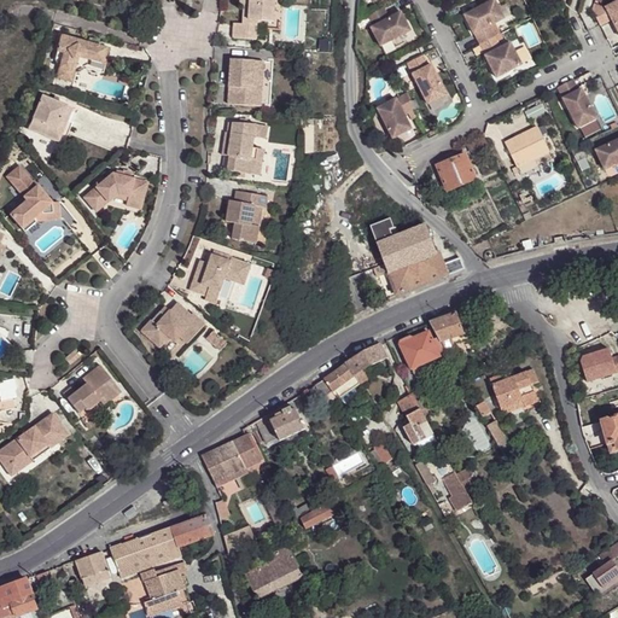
[(272,21),(273,0),(238,0),(238,4),(242,4),(240,24),(232,24),(231,38),(254,39),(256,21),(272,21)]
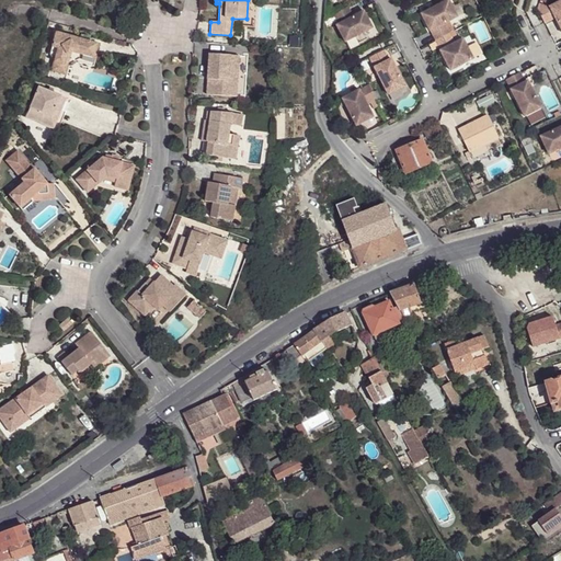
[(560,0),(551,0),(548,2),(552,9),(557,19),(560,26),(560,0)]
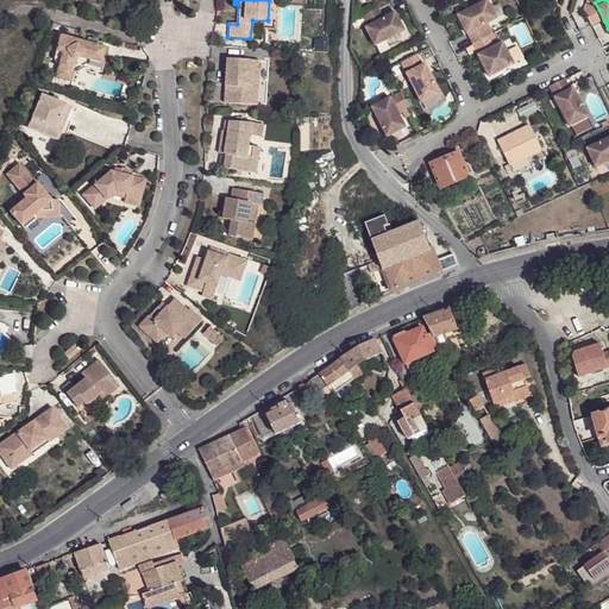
[(487,2),(457,17),(489,79),(514,66),(503,45),(494,49),(483,27),(496,20),(487,2)]
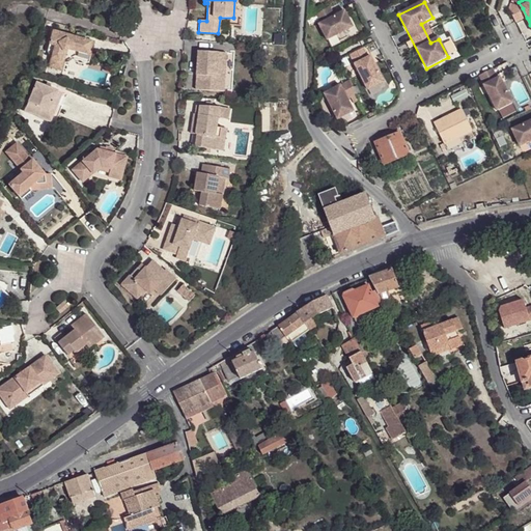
[(523,8),(519,10),(524,20),(527,18),(523,8)]
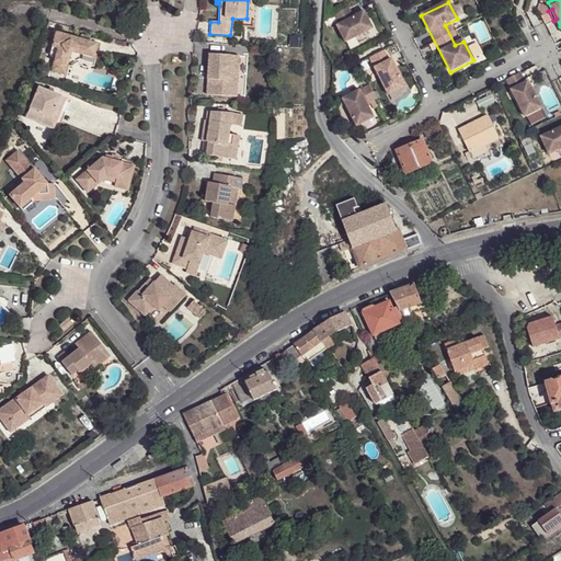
[(347,10),(332,18),(338,27),(335,29),(344,46),(371,32),(363,14),(352,20),(347,10)]
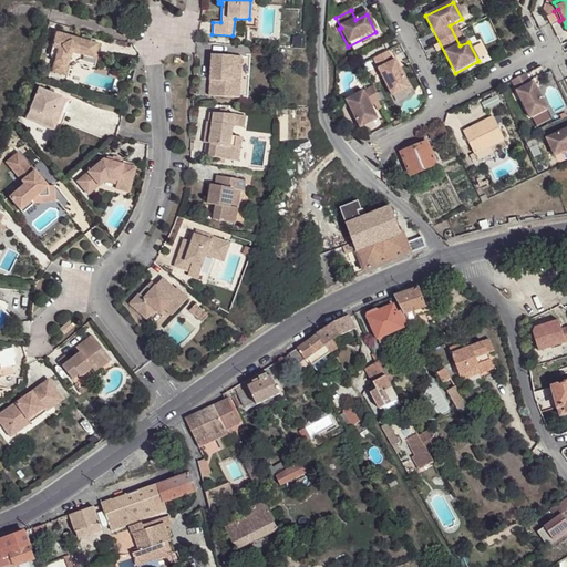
[(554,11),(546,14),(552,26),(559,21),(554,11)]
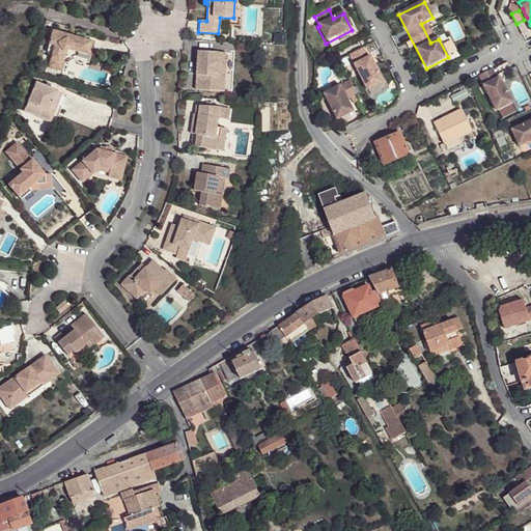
[(93,42),(52,30),(48,44),(52,45),(47,66),(60,71),(66,49),(89,56),(93,42)]
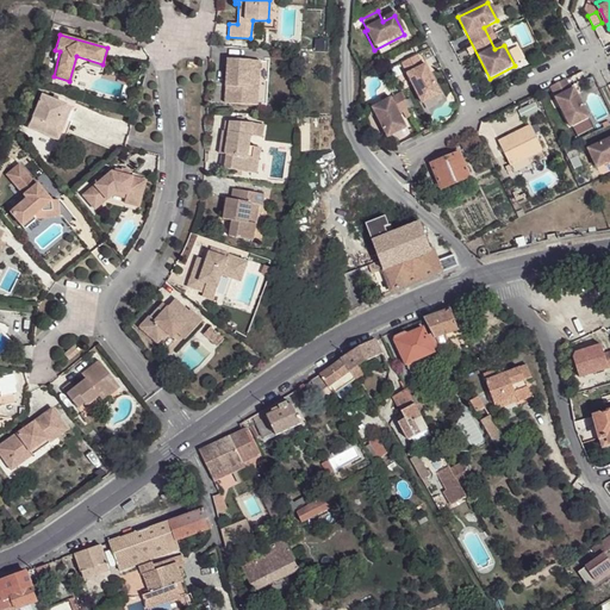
[(400,66),(406,76),(421,105),(440,95),(425,69),(424,66),(422,68),(416,57),(400,66)]
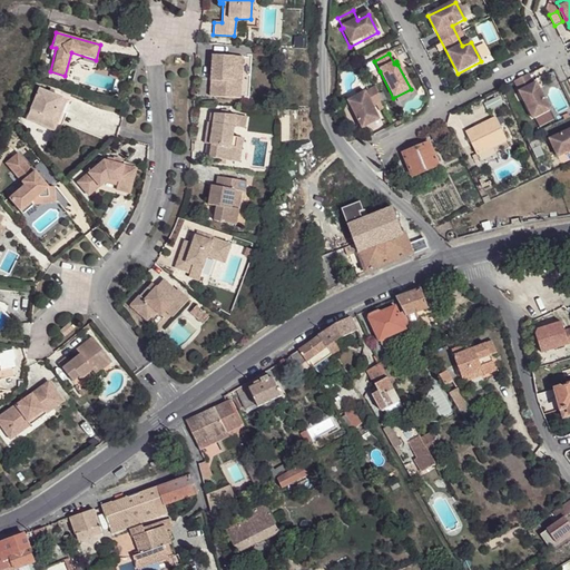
[(216,81),(215,96),(239,97),(243,56),(210,55),(209,81),(216,81)]
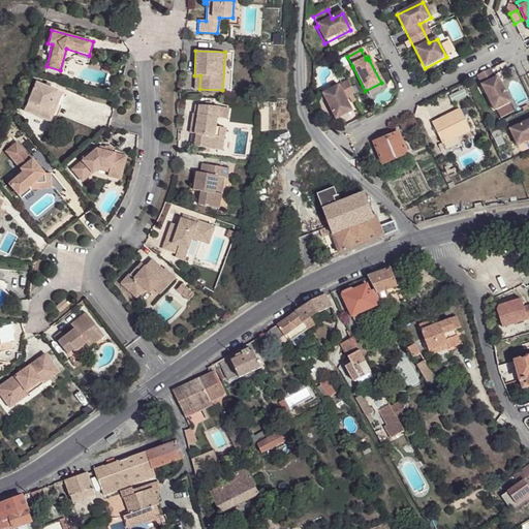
[(491,69),(476,76),(492,111),(508,103),(499,82),(497,83),(491,69)]
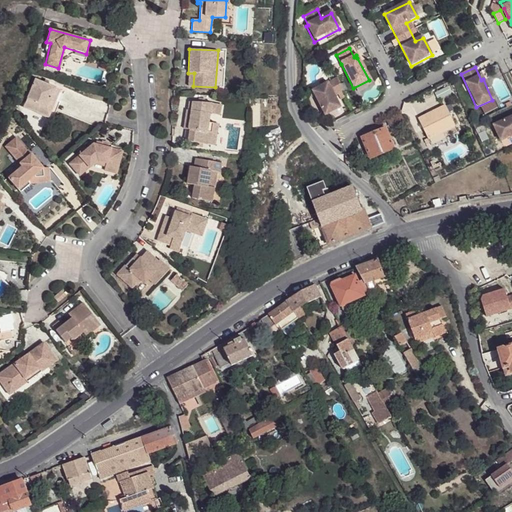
[(51,107),(59,89),(34,78),(23,107),(47,117),(51,107)]
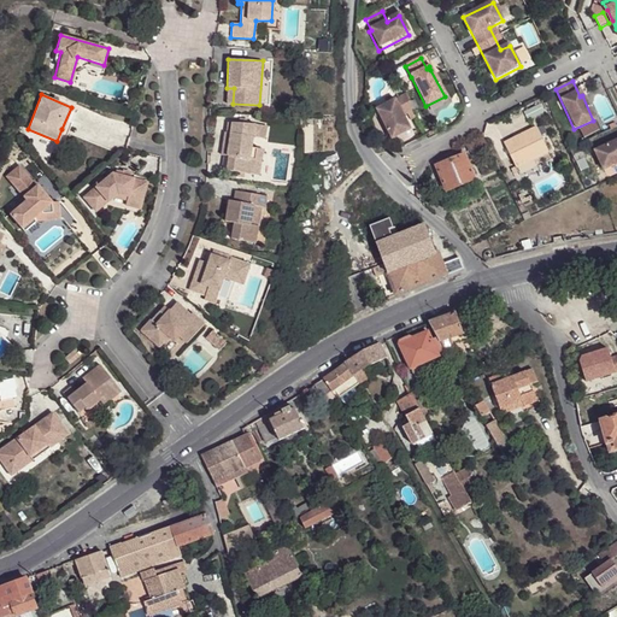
[(405,95),(375,111),(391,141),(409,131),(403,118),(413,112),(405,95)]
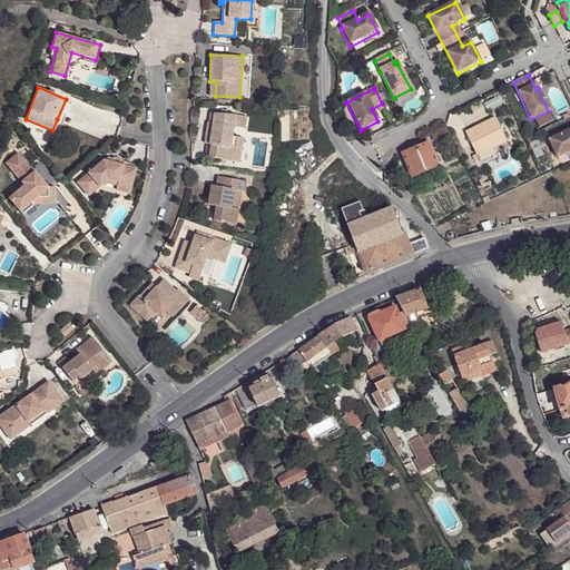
[(70,100),(66,99),(57,119),(62,121),(70,100)]
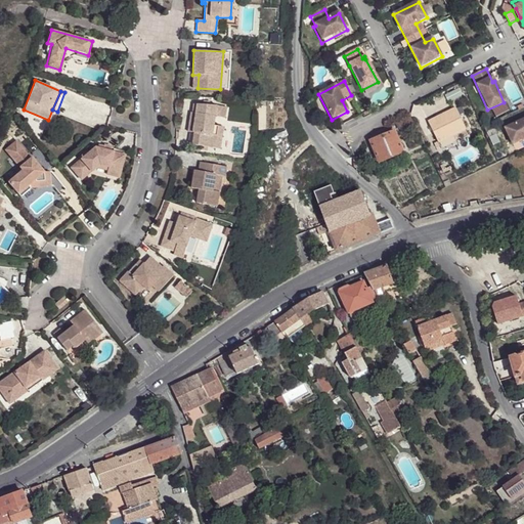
[(215,147),(218,125),(214,125),(217,105),(192,104),(190,113),(194,113),(192,122),(188,121),(186,131),(193,132),(191,144),(215,147)]
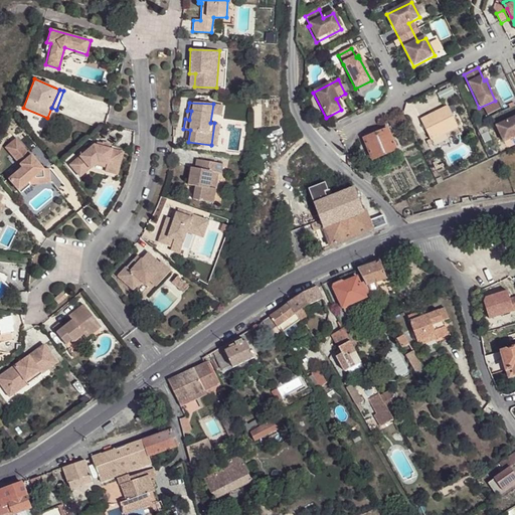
[(432,139),(442,134),(459,126),(448,105),(421,118),(432,139)]
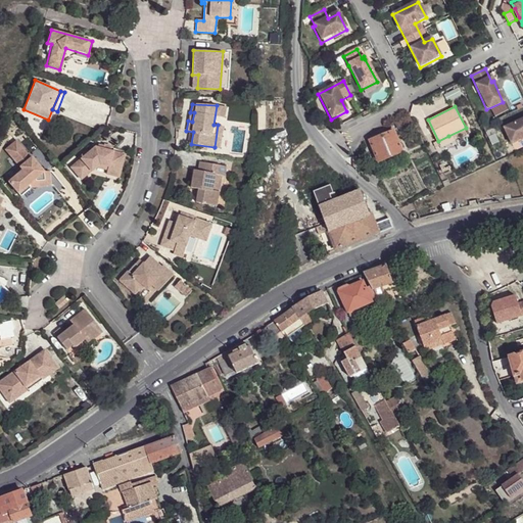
[(407,116),(391,124),(394,130),(410,124),(407,116)]
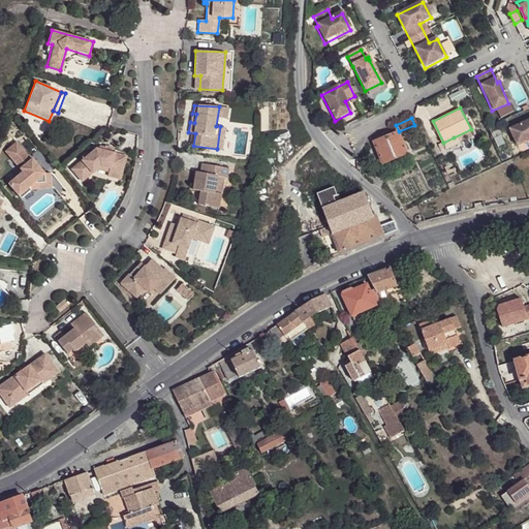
[(528,119),(508,129),(517,146),(528,139),(528,119)]
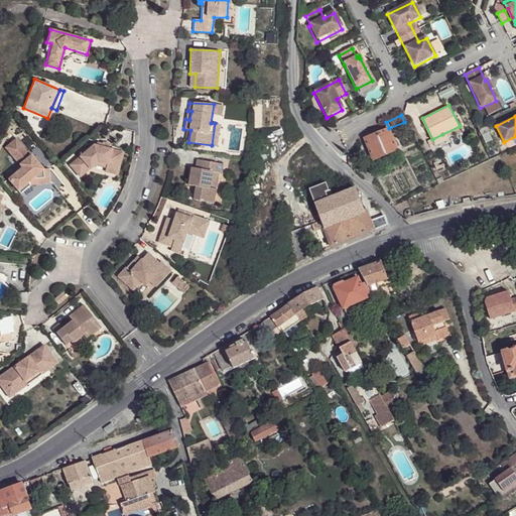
[(220,124),(215,123),(212,145),(217,146),(220,124)]
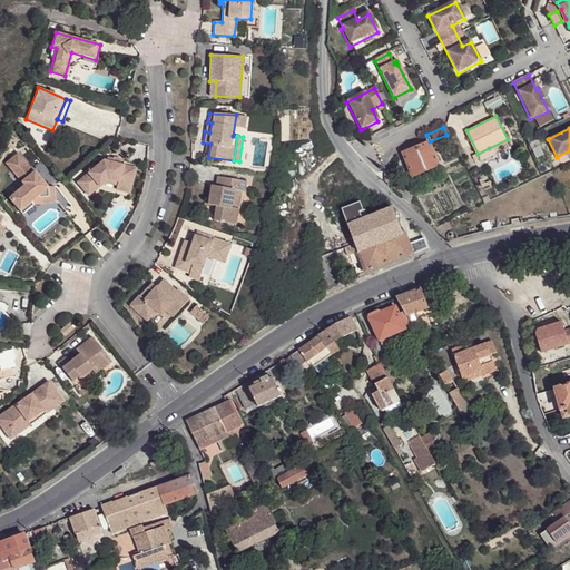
[(438,165),(429,143),(403,153),(411,176),(438,165)]
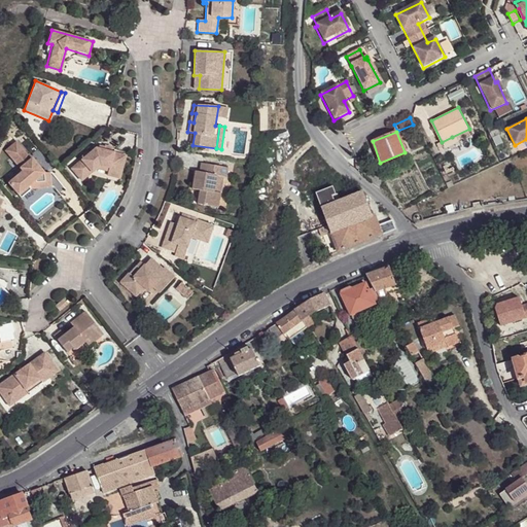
[(454,142),(452,137),(442,142),(444,147),(454,142)]
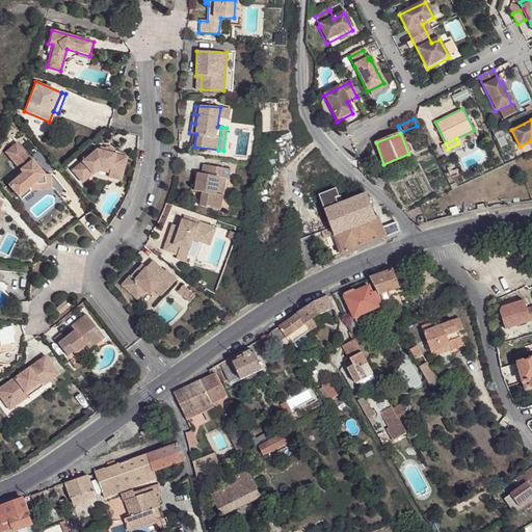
[(9,157),(21,148),(16,141),(4,152),(9,157)]
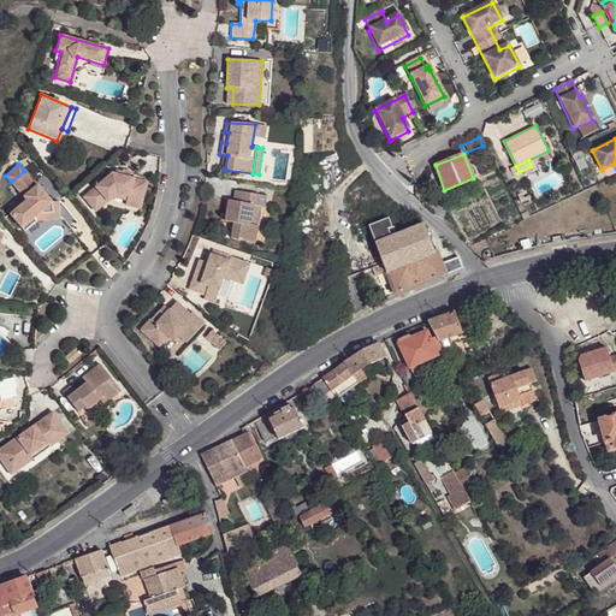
[(51,211),(51,202),(24,171),(11,182),(24,199),(9,213),(23,229),(36,218),(34,215),(39,212),(51,211)]
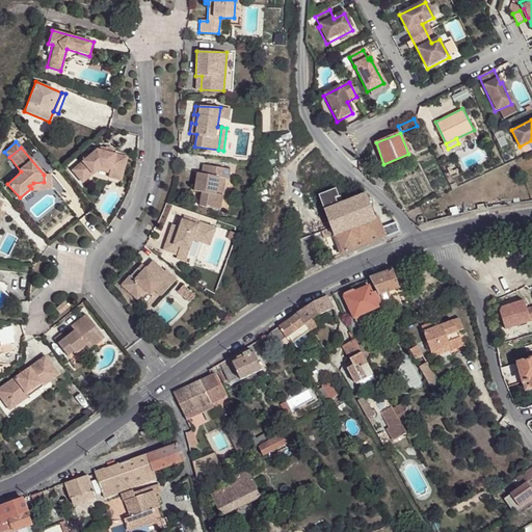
[(109,169),(108,173),(107,177),(121,180),(126,155),(111,152),(104,151),(98,149),(96,149),(77,165),(87,178),(97,170),(100,167),(109,169)]
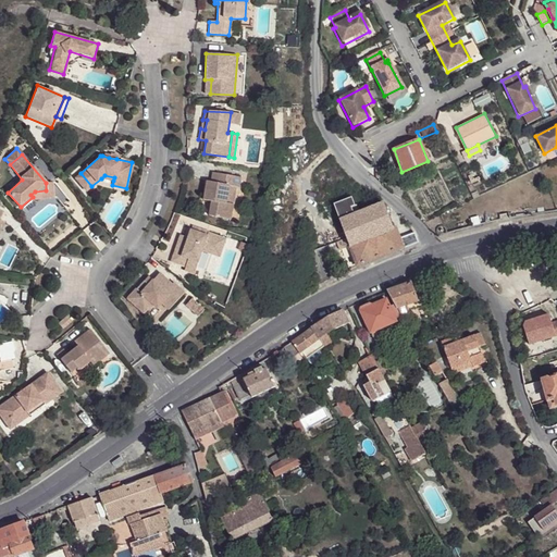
[(230,186),(236,187),(237,187),(239,176),(212,172),(210,181),(206,180),(202,199),(210,200),(208,214),(231,219),(233,203),(226,202),(230,186)]
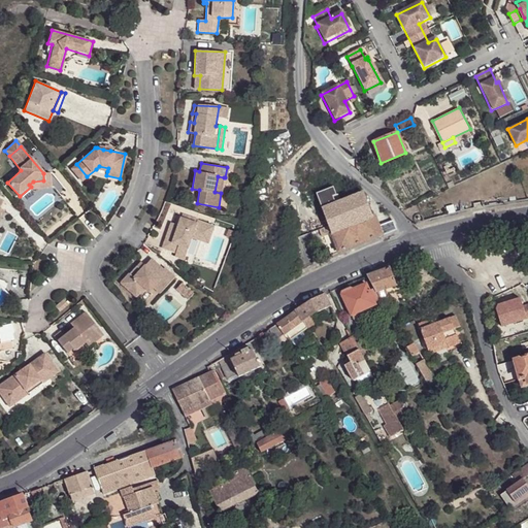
[(81,180),(87,176),(76,164),(71,167),(81,180)]
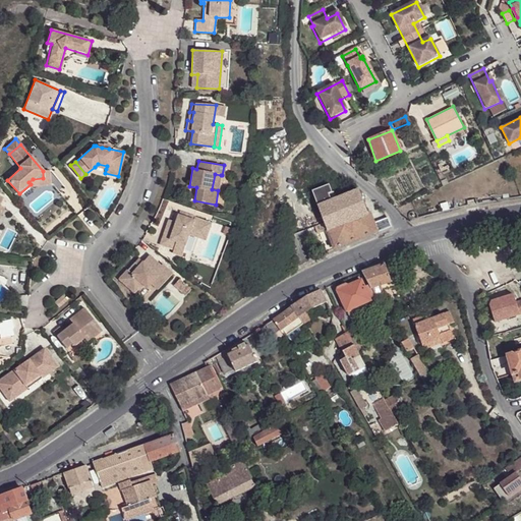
[(48,171),(43,171),(43,178),(33,179),(29,182),(31,184),(49,183),(48,171)]
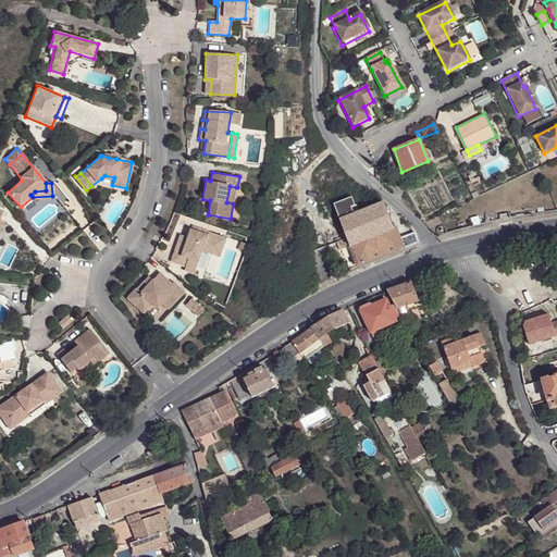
[(484,189),(481,184),(474,187),(477,193),(484,189)]
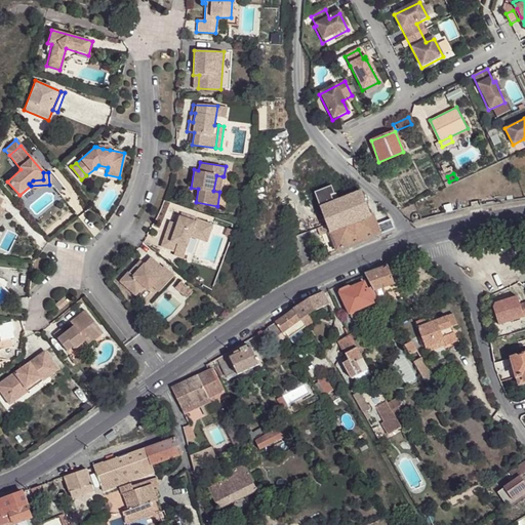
[(219,192),(223,176),(216,175),(213,191),(219,192)]
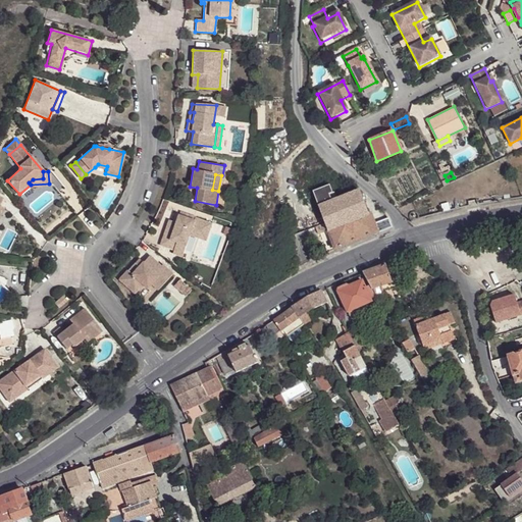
[(296,189),(300,199),(309,195),(309,194),(306,185),(296,189)]
